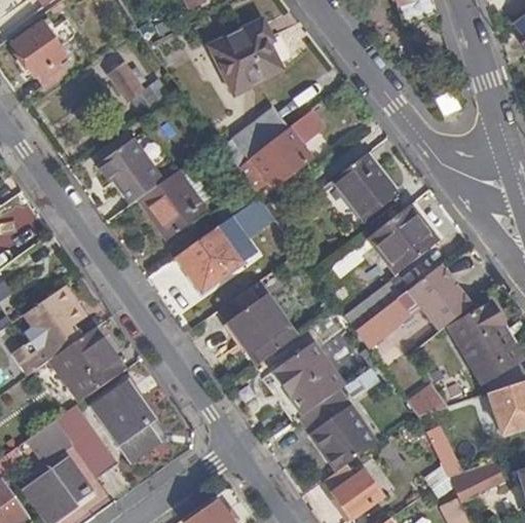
[(399,0),(406,21),(437,8),(434,0),(399,0)]
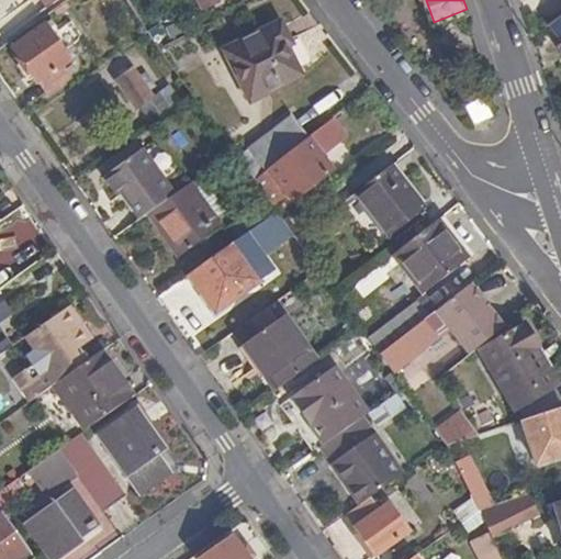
[(47,21),(14,45),(40,80),(41,80),(48,89),(70,75),(63,64),(73,56),(47,21)]
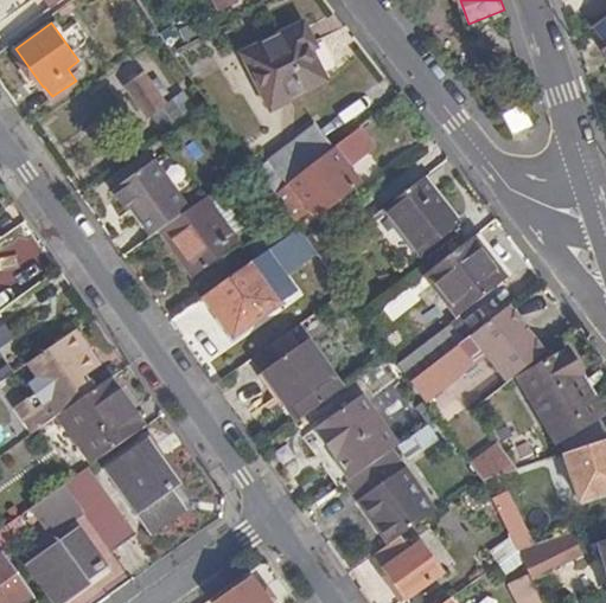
[(306,23),(246,51),(272,104),(326,78),(312,50),(318,46),(306,23)]
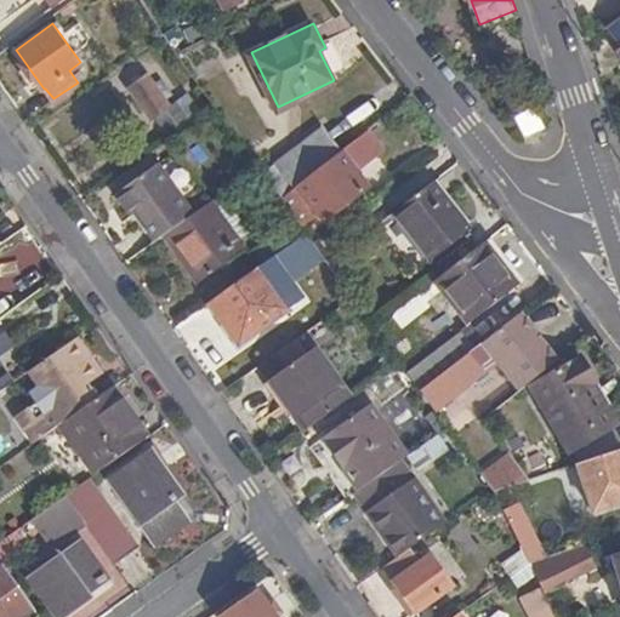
[(155,116),(166,132),(199,107),(188,92),(171,104),(149,73),(131,86),(153,118),(155,116)]
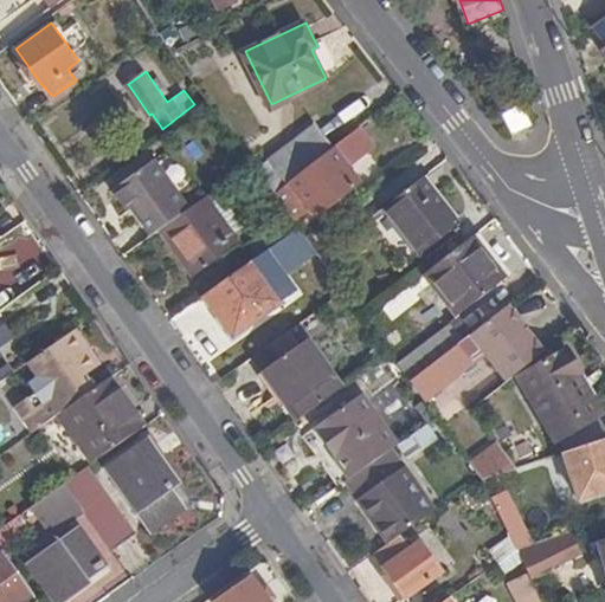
[(521,102),(503,109),(515,128),(532,121),(521,102)]
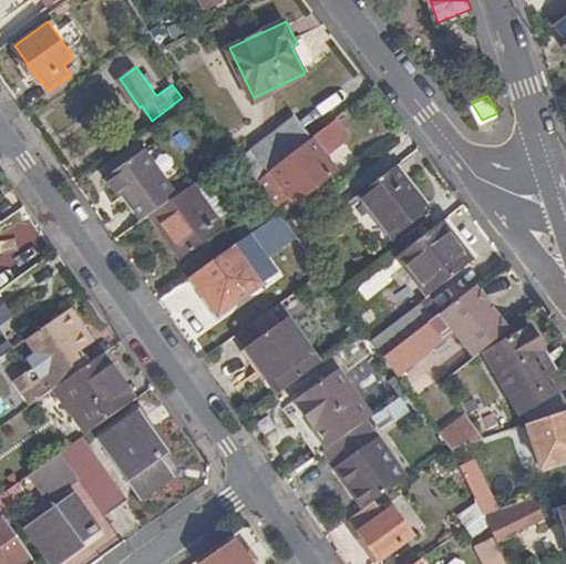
[(295,113),(239,154),(258,180),(273,167),(312,136),(295,113)]
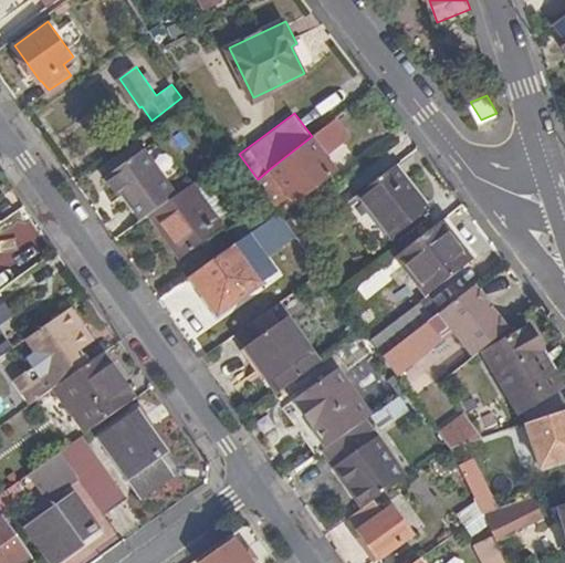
[(345,138),(331,121),(312,136),(272,167),(297,200),(338,168),(326,153),(345,138)]
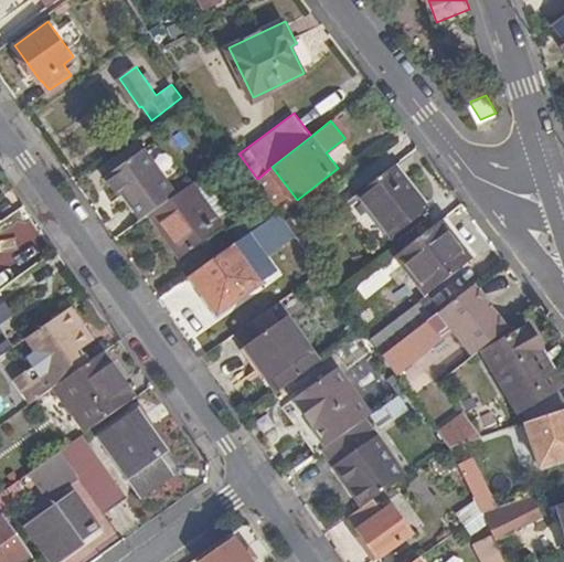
[(197,156),(214,141),(209,134),(191,148),(197,156)]
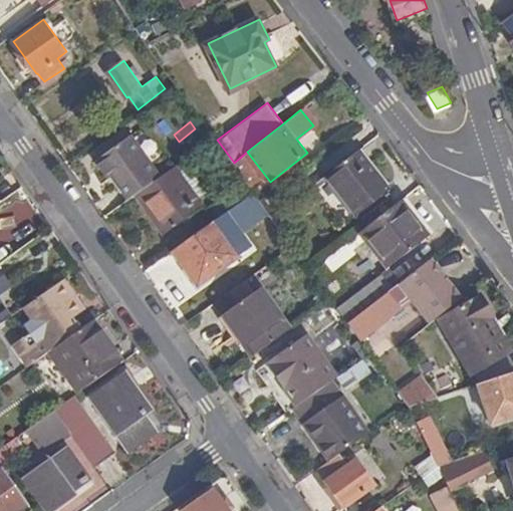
[(137,193),(162,175),(133,136),(99,160),(111,176),(114,174),(133,197),(137,193)]
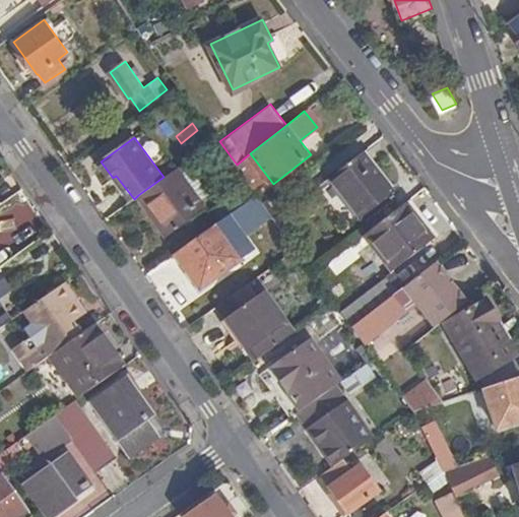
[(393,190),(363,150),(331,176),(362,213),(393,190)]
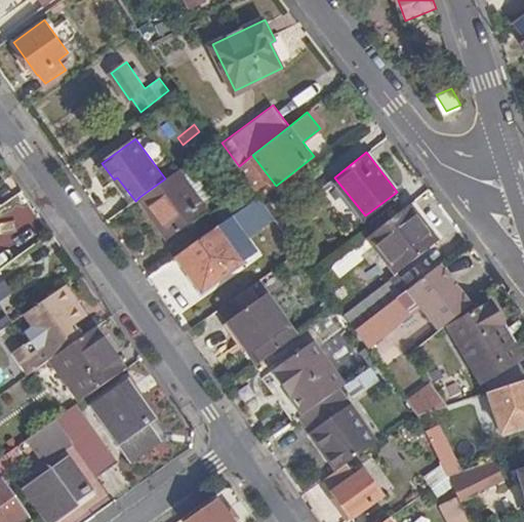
[(209,208),(179,169),(165,178),(139,197),(169,238),(209,208)]
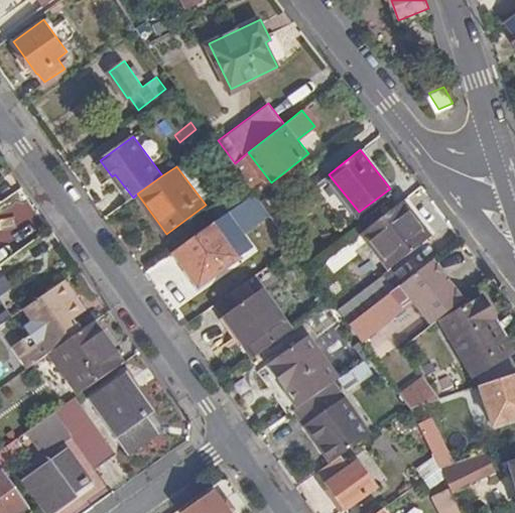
[(112,176),(129,201),(133,198),(115,174),(112,176)]
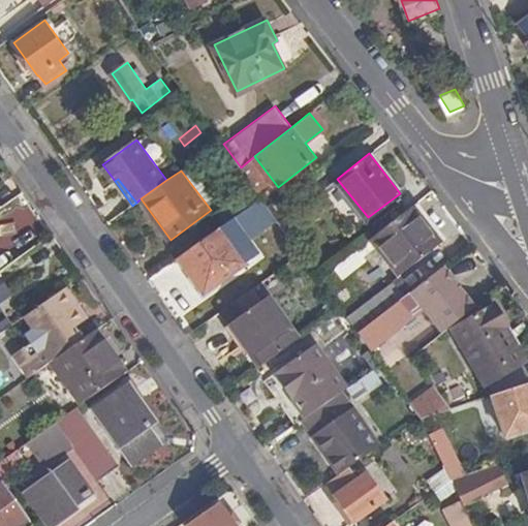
[(262,197),(253,186),(230,204),(238,215),(246,210),(262,197)]
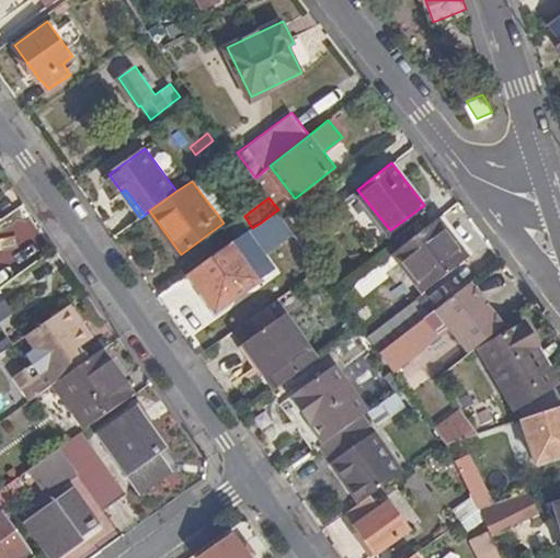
[(286,219),(278,209),(261,223),(267,232),(286,219)]
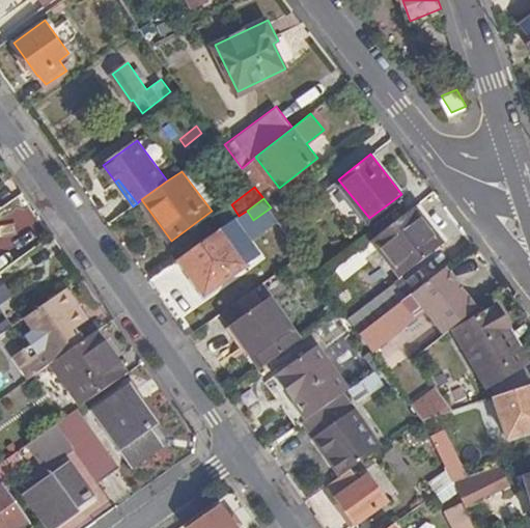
[(450,237),(421,200),(416,204),(444,242),(450,237)]
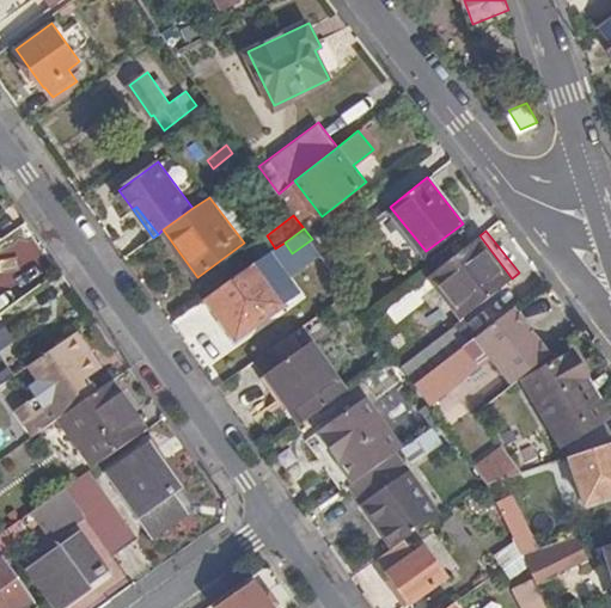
[(480,235),(429,274),(462,317),(512,278),(480,235)]
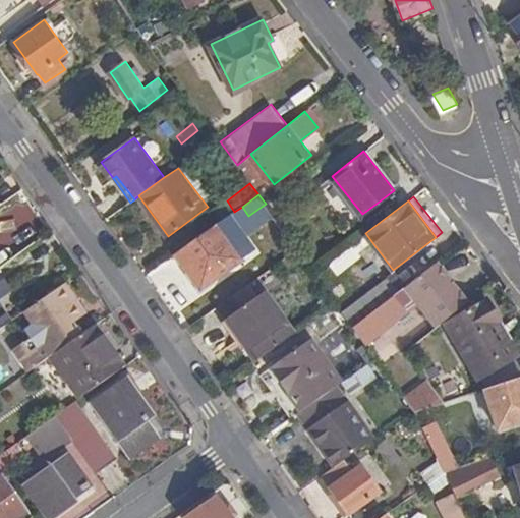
[(218,223),(176,252),(201,285),(242,256),(218,223)]
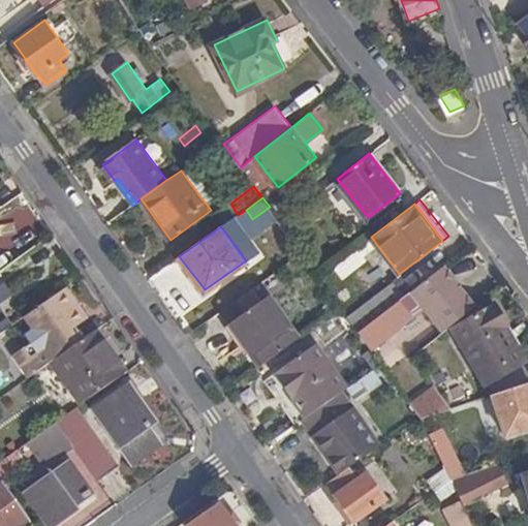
[(0,269),(34,245),(25,234),(0,250),(0,269)]
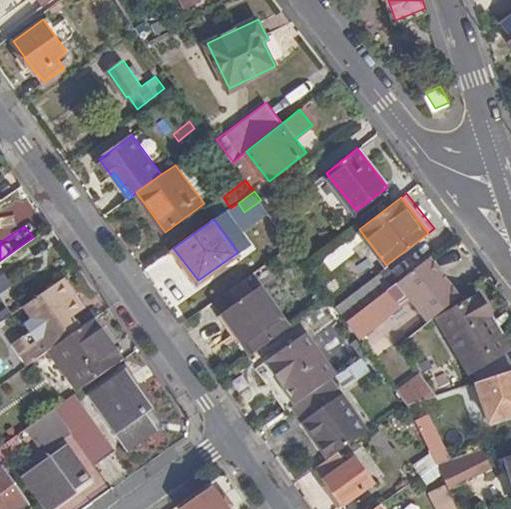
[(330,267),(357,247),(348,236),(321,257),(330,267)]
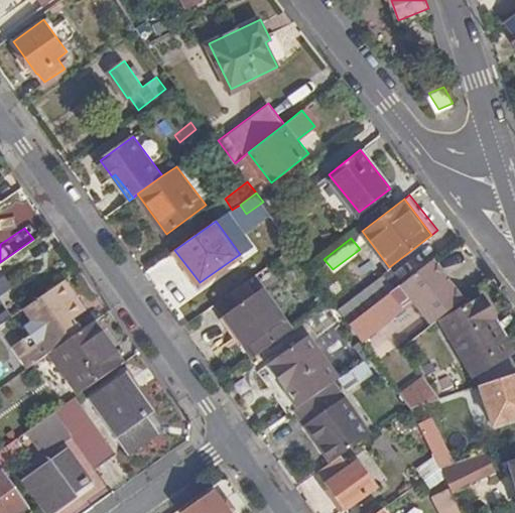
[(385,271),(340,308),(350,323),(362,312),(395,285),(385,271)]
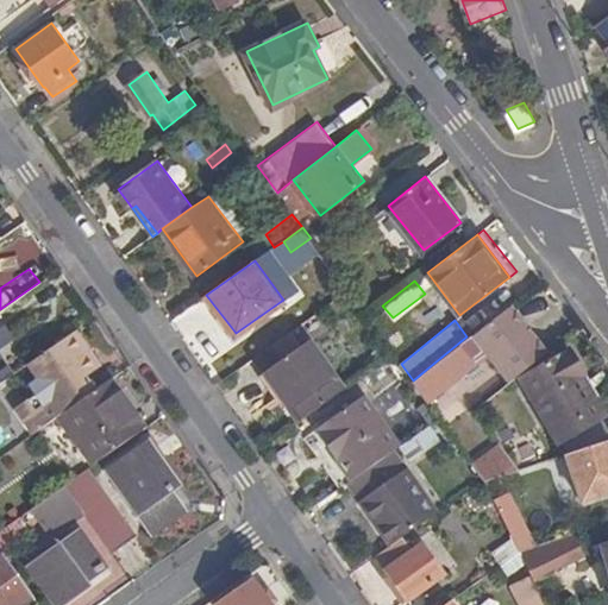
[(0,341),(10,335),(0,321),(0,383),(13,375),(0,354),(0,341)]
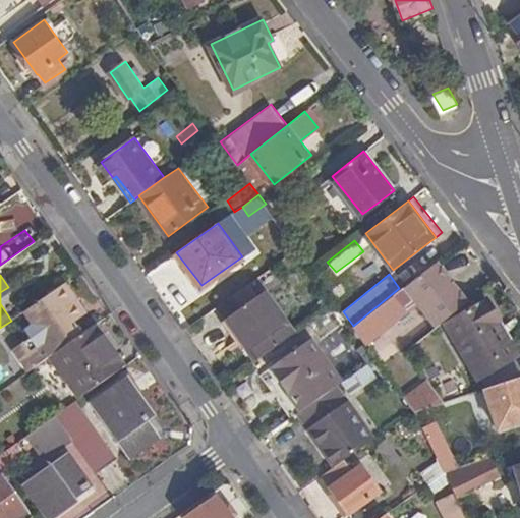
[(82,310),(64,283),(33,305),(52,332),(82,310)]
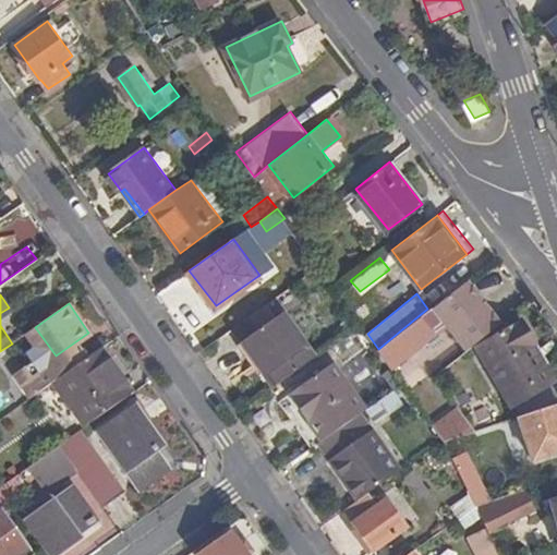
[(265,305),(235,326),(245,341),(276,320),(265,305)]
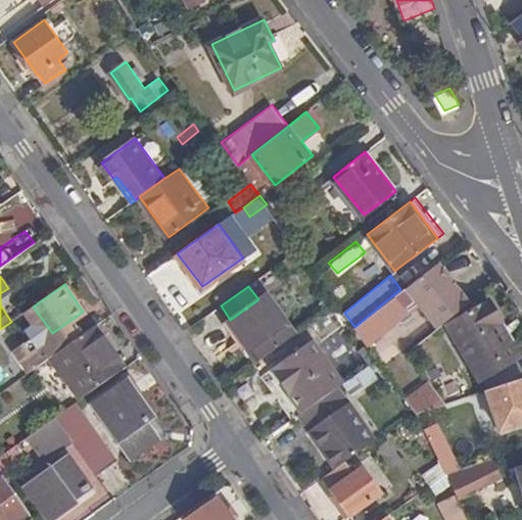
[(416,301),(405,286),(400,289),(367,317),(378,331),(416,301)]
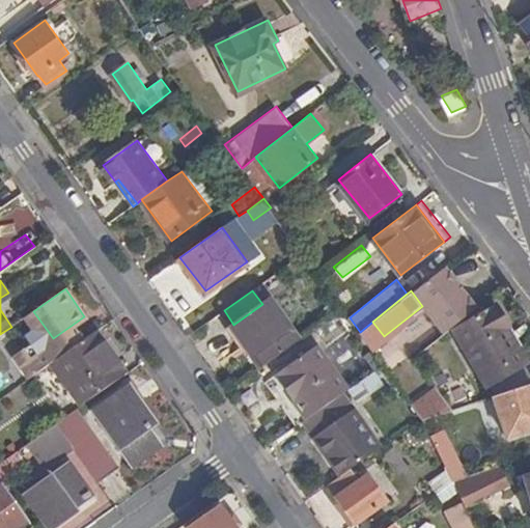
[(233,325),(262,365),(301,337),(272,299),(262,304),(233,325)]
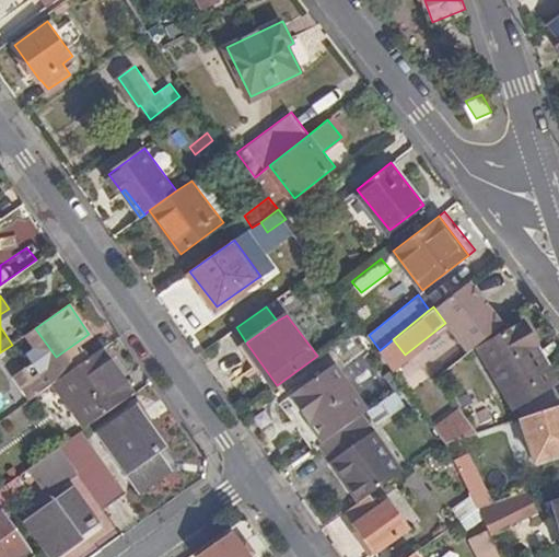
[(486,355),(525,324),(524,323),(481,346),(486,355)]
